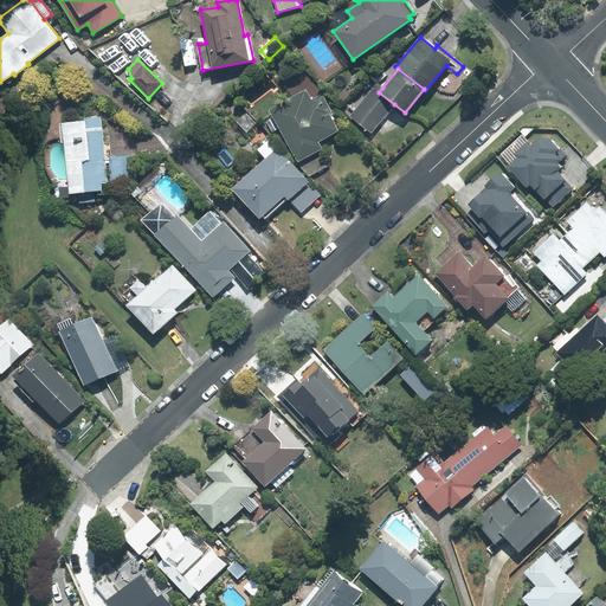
[(379,92),(382,88),(376,83),(350,116),(372,133),(394,104),(379,92)]
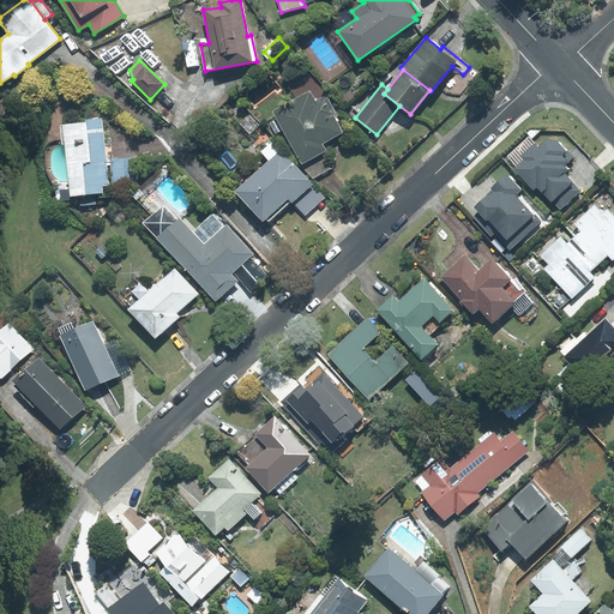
[(272,112),(302,164),(321,154),(326,151),(323,144),(343,133),(333,115),(336,114),(326,96),(315,102),(309,91),(272,112)]
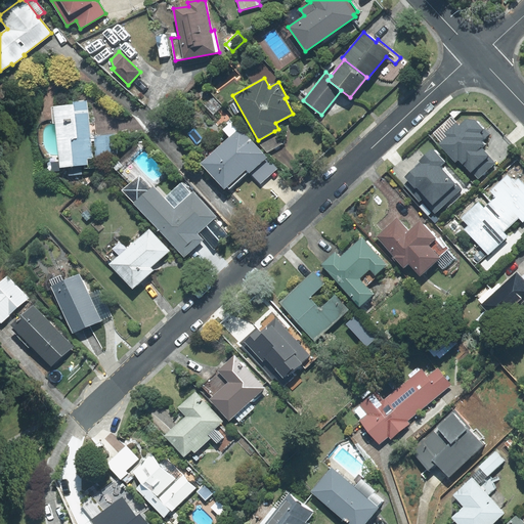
[(200,100),(213,115),(222,106),(209,92),(200,100)]
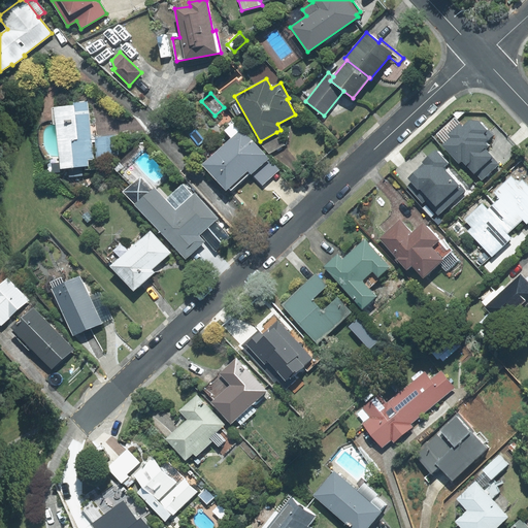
[(94,160),(88,101),(74,103),(74,105),(54,107),(56,124),(59,156),(60,169),(89,166),(88,160),(94,160)]
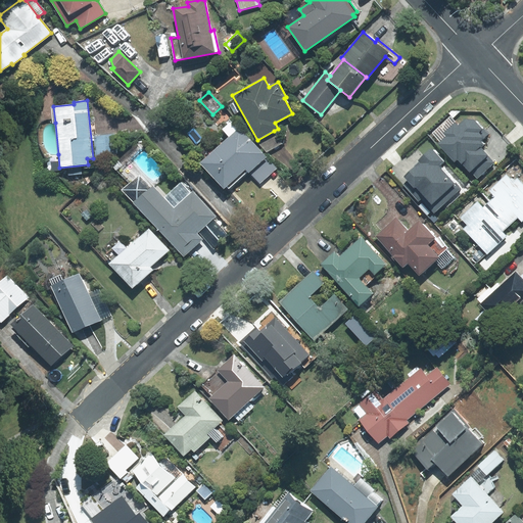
[(433,134),(440,142),(438,144),(455,161),(458,159),(469,173),(471,172),(477,178),(493,163),(480,148),(485,144),(482,141),(488,135),(474,120),(465,120),(458,125),(452,117),(433,134)]
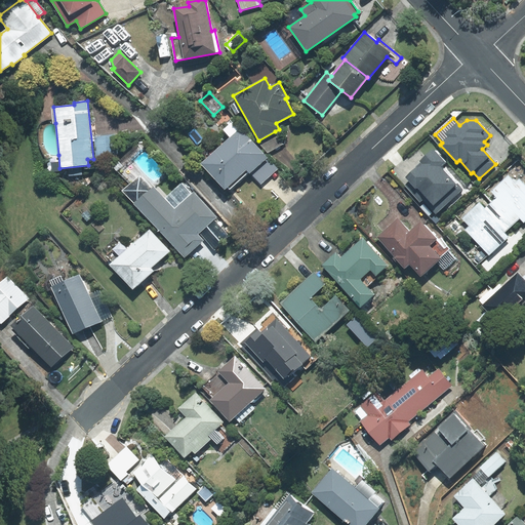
[(268,157),(234,120),(223,129),(230,137),(201,163),(225,190),(228,188),(230,190),(248,172),(250,173),(268,157)]
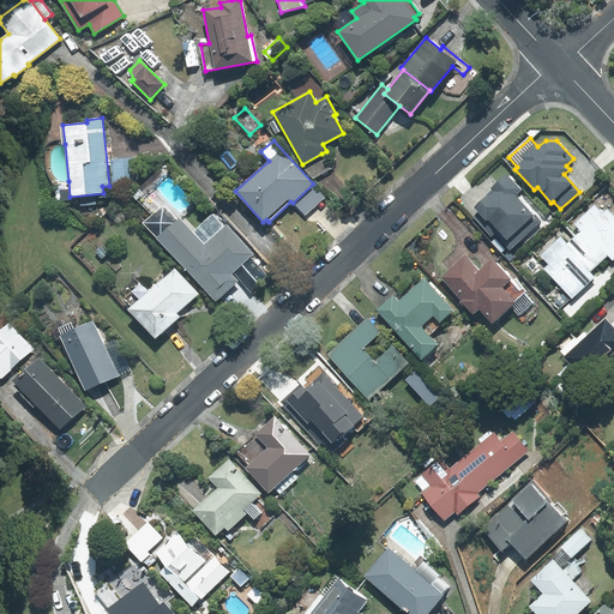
[(321,154),(302,164),(314,179),(332,168),(321,154)]
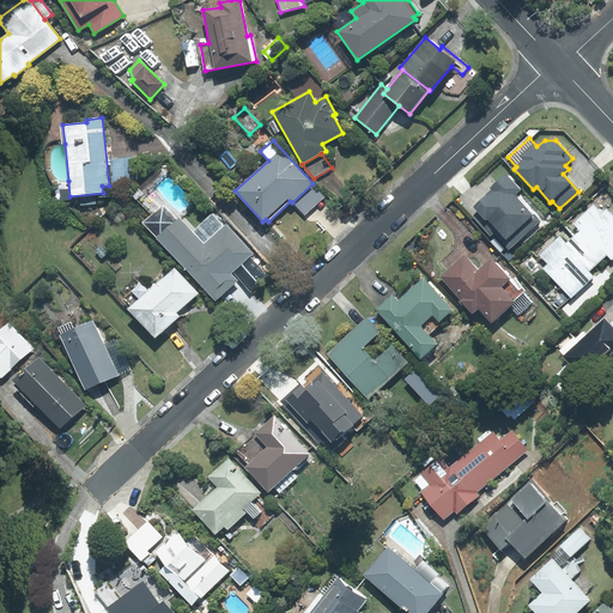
[(135,158),(110,159),(113,184),(138,183),(135,158)]
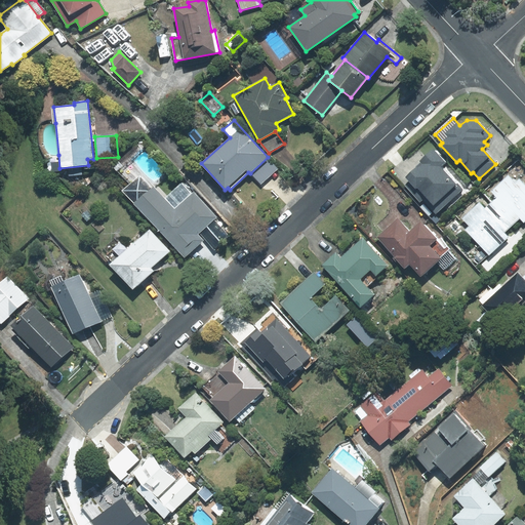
[(421,163),(405,177),(409,182),(405,186),(419,202),(423,200),(436,213),(462,189),(457,184),(456,184),(440,166),(445,162),(433,149),(419,161),(421,163)]
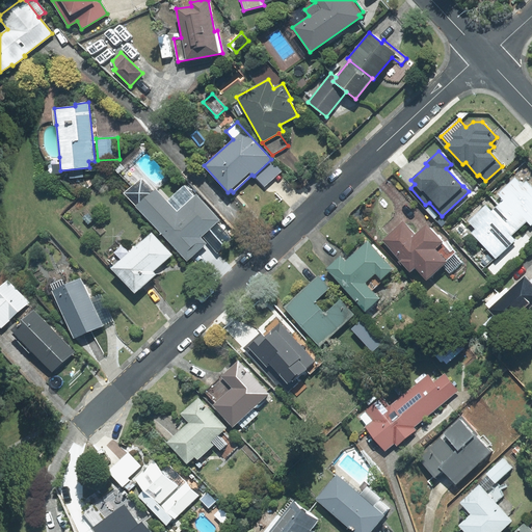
[(282,170),(271,159),(254,176),(264,187),(282,170)]
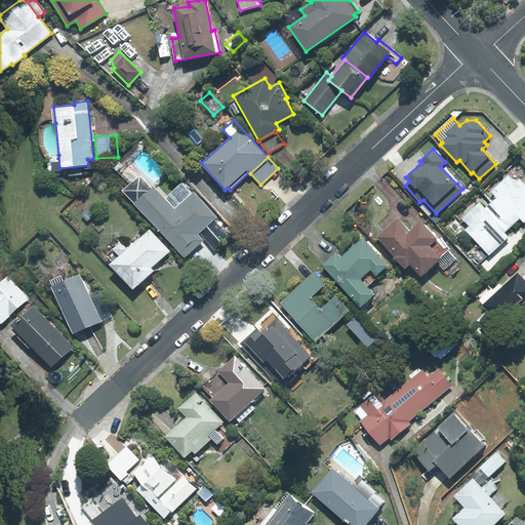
[(497,198),(492,202),(513,225),(520,217),(524,223),(524,220),(524,185),(519,178),(515,182),(509,175),(491,192),(497,198)]
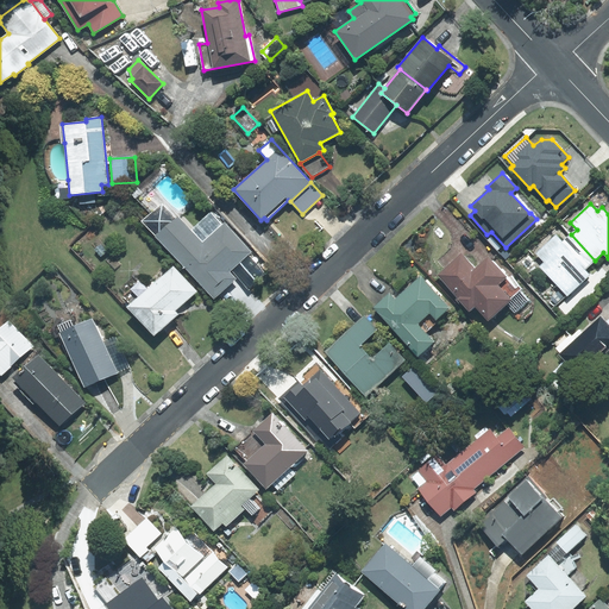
[(175,219),(162,205),(143,223),(214,299),(236,278),(230,271),(251,251),(225,224),(223,226),(211,213),(192,231),(179,217),(175,219)]
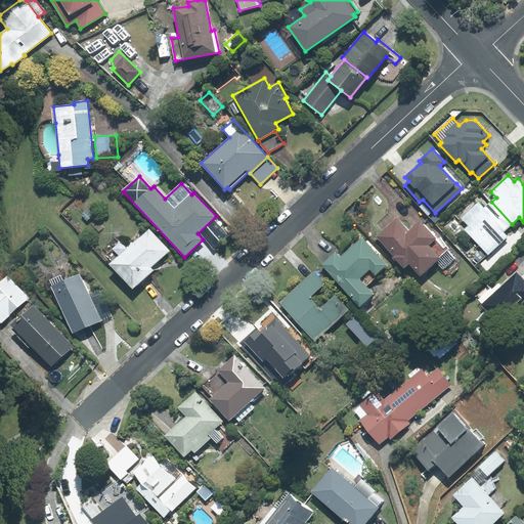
[(512,224),(491,202),(484,209),(478,203),(462,218),(469,225),(465,229),(488,255),(508,236),(504,232),(512,224)]
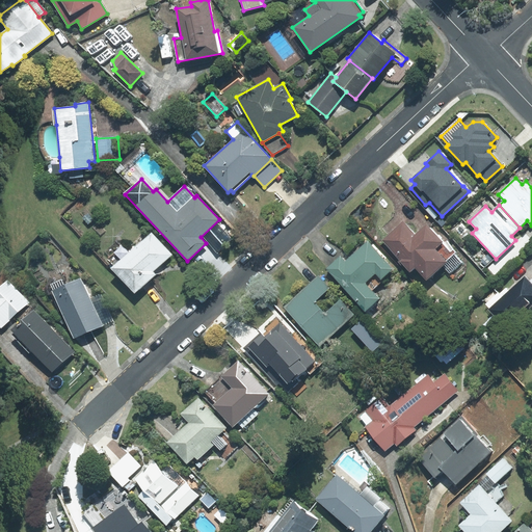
[(443,241),(427,224),(415,235),(402,221),(381,240),(399,260),(398,262),(408,273),(415,268),(426,280),(443,265),(450,273),(461,262),(454,255),(457,253),(446,241),(443,241)]
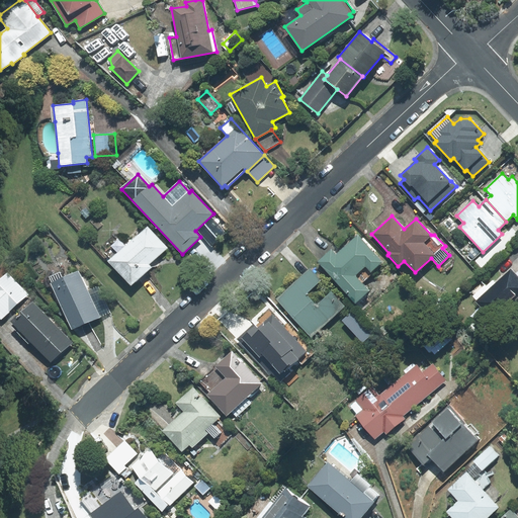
[(166,248),(148,227),(125,247),(118,239),(111,246),(117,253),(109,260),(133,284),(152,268),(149,264),(166,248)]
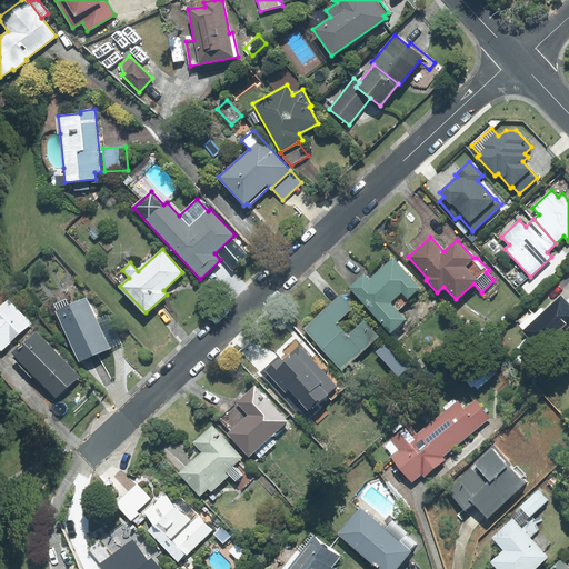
[(407,299),(420,287),(393,258),(369,280),(363,273),(348,288),(390,333),(406,319),(398,310),(409,300),(407,299)]
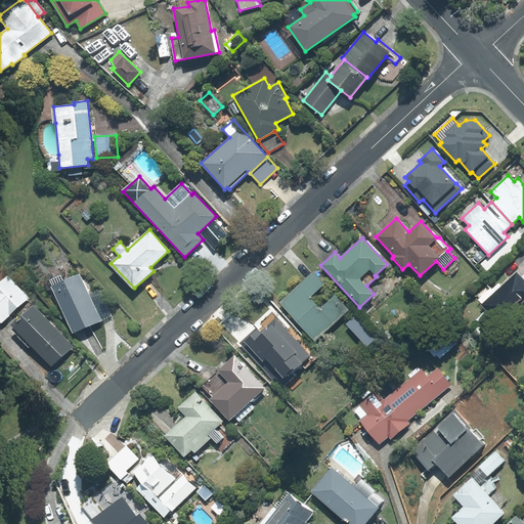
[(324,284),(313,271),(306,278),(317,290),(324,284)]
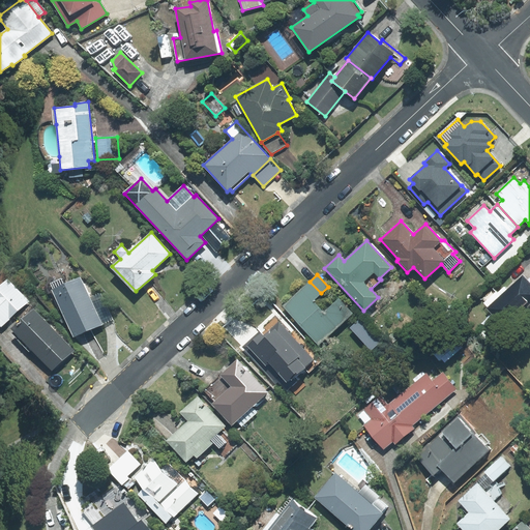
[(496,292),(483,303),(488,306),(486,308),(505,328),(529,304),(529,277),(527,281),(523,275),(507,290),(504,287),(497,294),(496,292)]
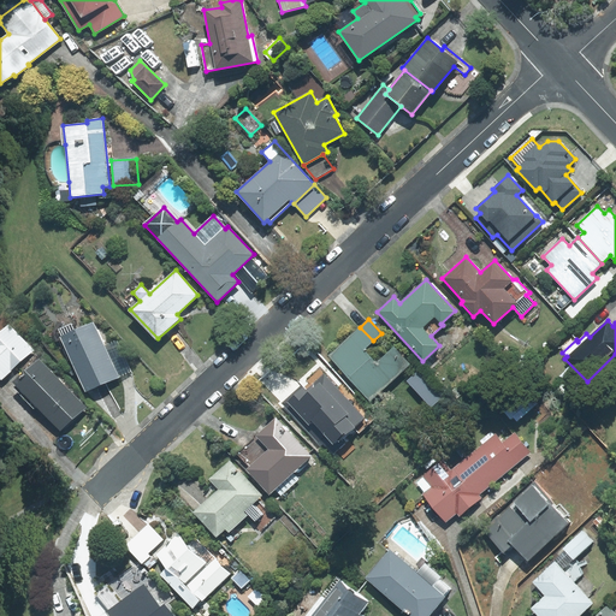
[(86,391),(118,377),(104,347),(93,323),(60,337),(86,391)]
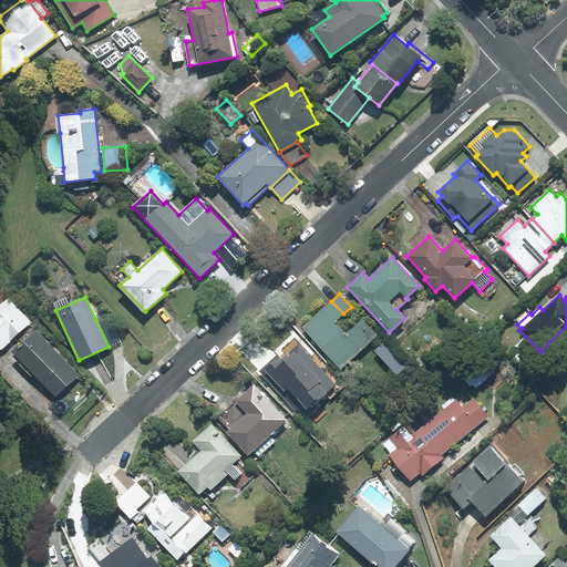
[(31,322),(8,298),(0,305),(0,349),(1,350),(31,322)]
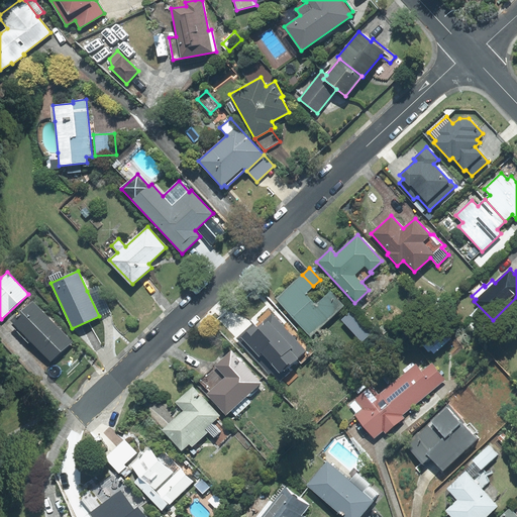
[(316,306),(305,294),(313,286),(302,275),(276,299),(310,336),(343,305),(330,292),(316,306)]
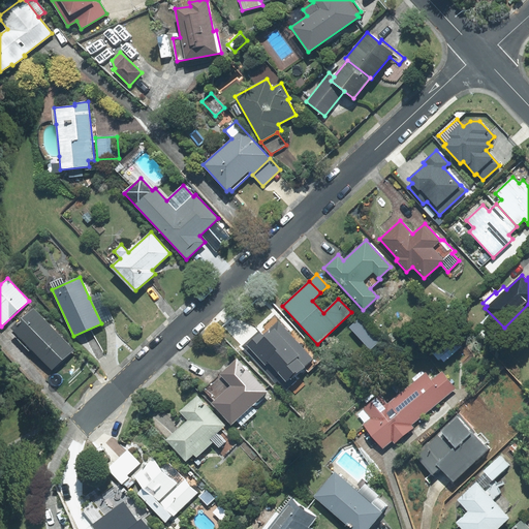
[(113,318),(101,292),(89,298),(101,323),(113,318)]
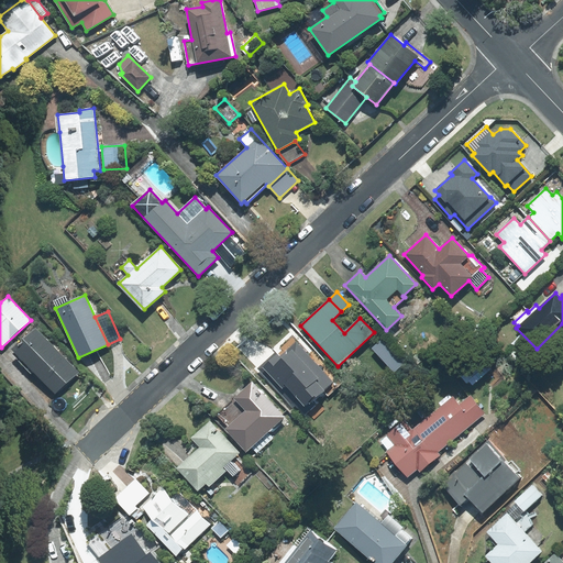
[(35,329),(12,350),(55,394),(78,372),(35,329)]
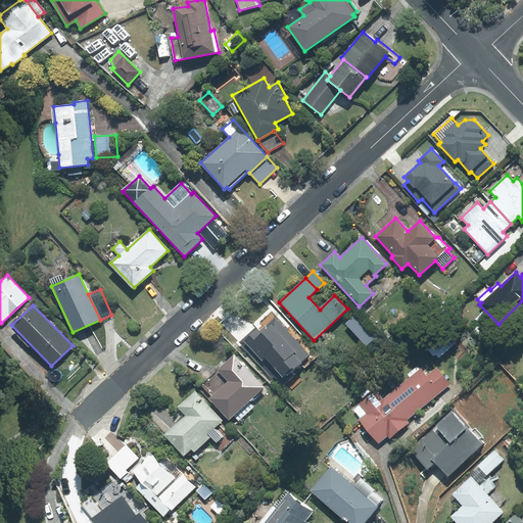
[(304,367),(318,354),(291,326),(287,331),(271,314),(260,324),(262,325),(240,344),(272,378),(274,376),(283,385),(286,383),(292,389),(301,381),(292,371),(301,363),(304,367)]
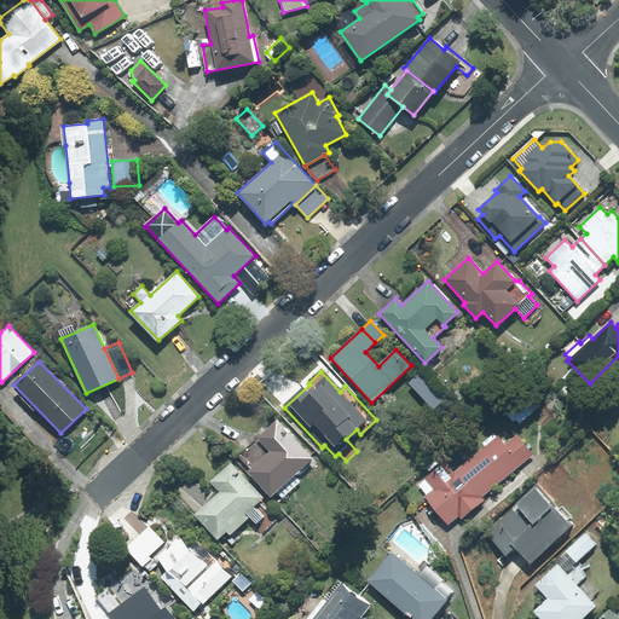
[(567,383),(561,391),(570,399),(576,393),(567,383)]
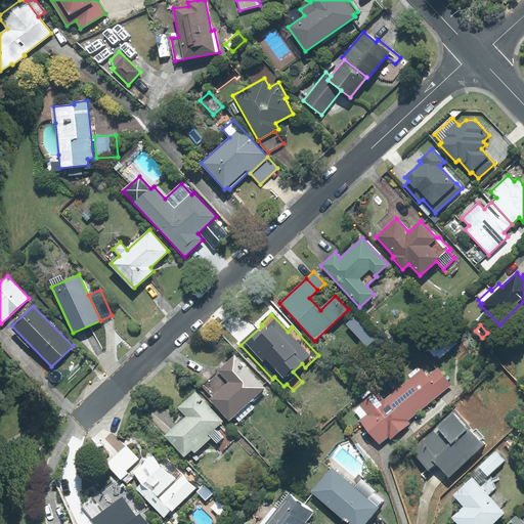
[(250,402),(265,388),(234,355),(218,370),(219,372),(203,387),(212,397),(210,399),(229,420),(234,417),(239,422),(255,407),(250,402)]
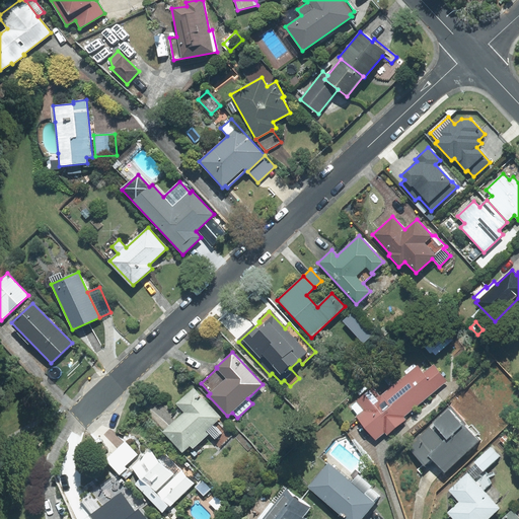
[(418,367),(397,382),(417,406),(447,381),(433,365),(423,373),(418,367)]
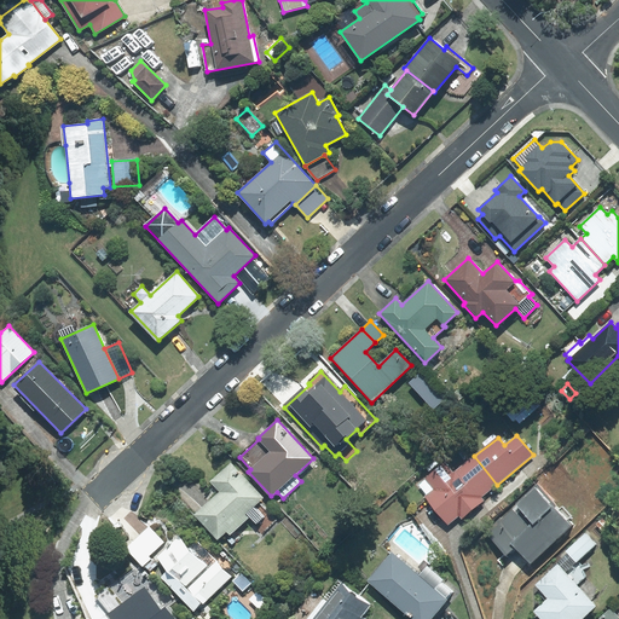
[(497,485),(474,456),(452,473),(444,462),(426,478),(434,490),(426,497),(447,524),(458,515),(462,519),(485,501),(482,497),(497,485)]
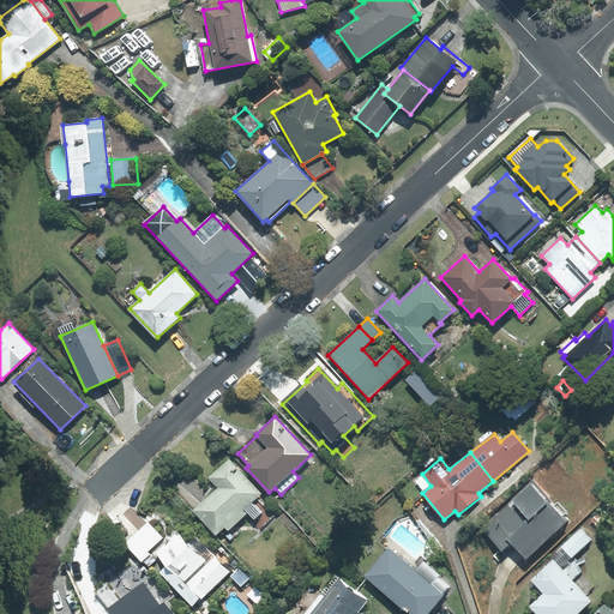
[(256,524),(259,528),(272,516),(256,499),(262,494),(229,458),(208,477),(212,483),(203,492),(208,498),(194,510),(217,534),(224,527),(228,531),(247,513),(254,521),(257,518),(259,521),(256,524)]
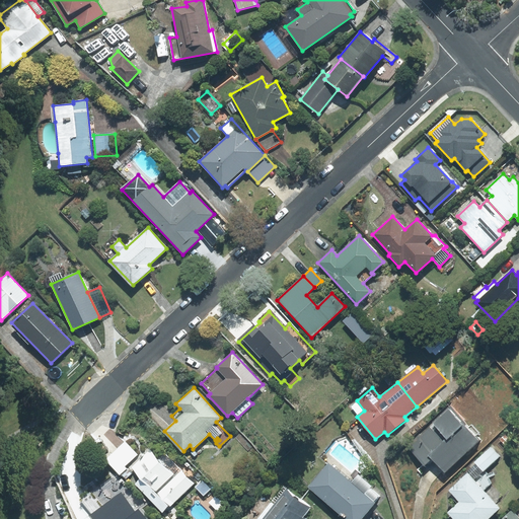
[(444,471),(478,441),(474,437),(479,433),(471,425),(467,428),(465,426),(467,424),(450,405),(405,447),(424,465),(432,458),(444,471)]
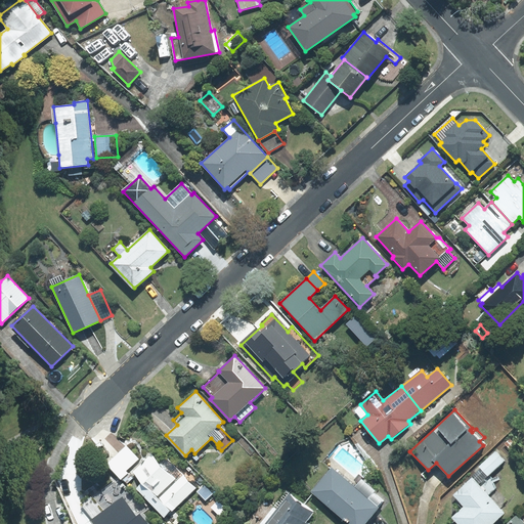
[(138,460),(126,446),(107,463),(127,483),(133,478),(126,471),(138,460)]
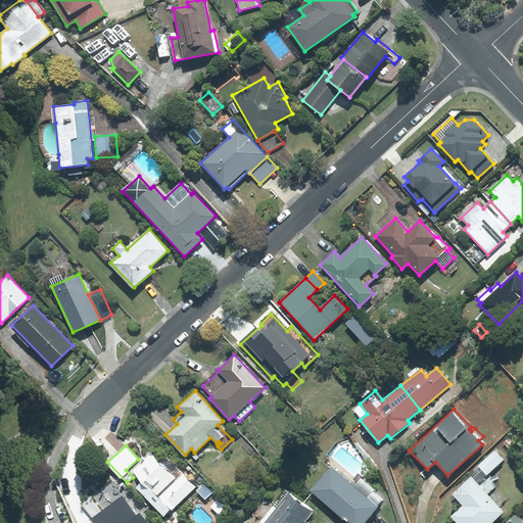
[(487,494),(493,488),(491,482),(498,479),(497,476),(490,479),(488,475),(504,461),(494,450),(477,466),(479,468),(453,494),(463,506),(450,517),(457,522),(490,522),(503,513),(487,494)]
